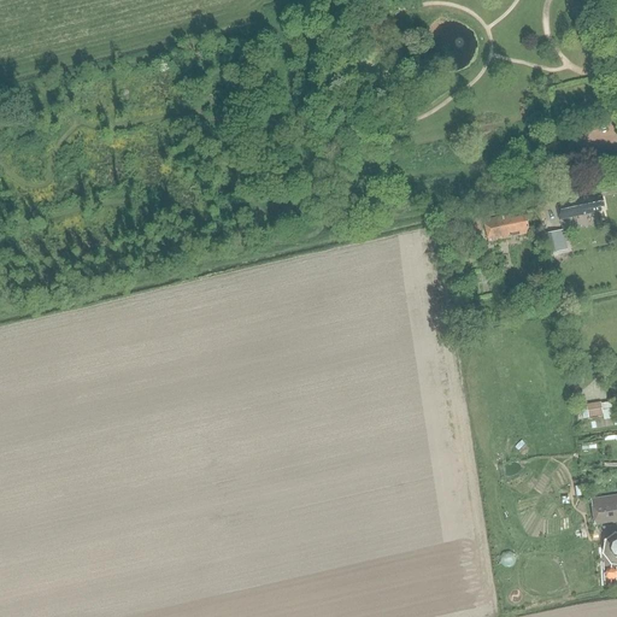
[(601,198),(598,198),(598,194),(576,199),(577,203),(571,205),(557,207),(559,221),(580,216),(593,213),(601,212),(600,207),(604,206),(601,198)]
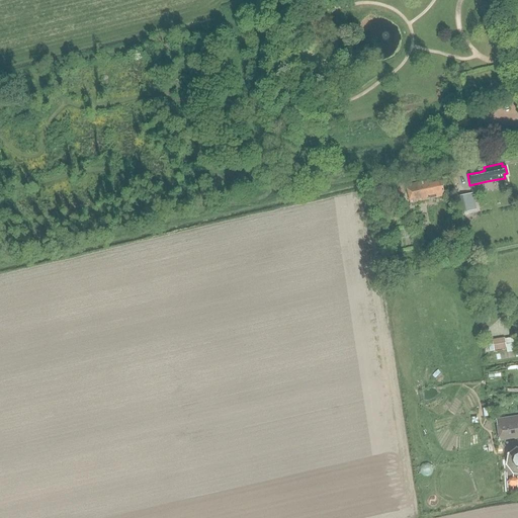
[(442,181),(432,183),(430,181),(408,186),(412,203),(444,196),(443,193),(445,192),(442,181)]
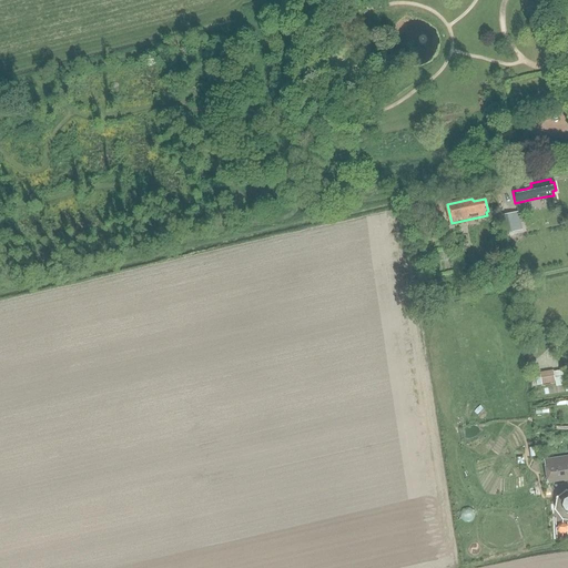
[(424,214),(422,203),(409,206),(412,216),(424,214)]
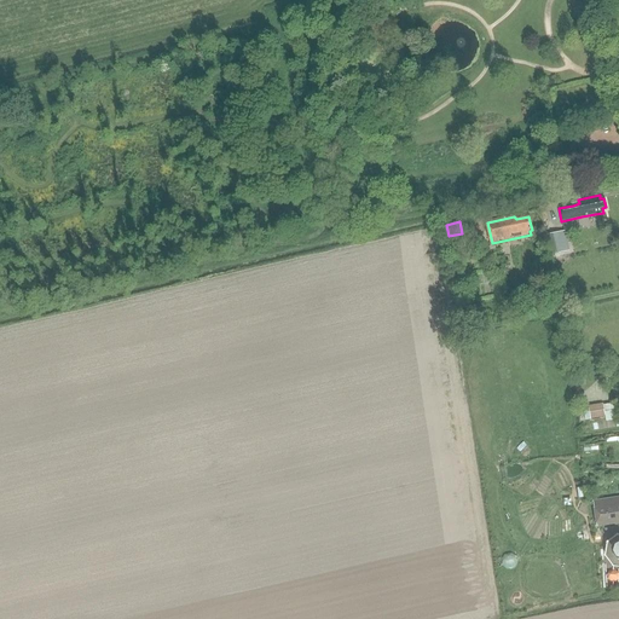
[(567,243),(560,246),(557,232),(547,236),(551,253),(568,249),(567,243)]
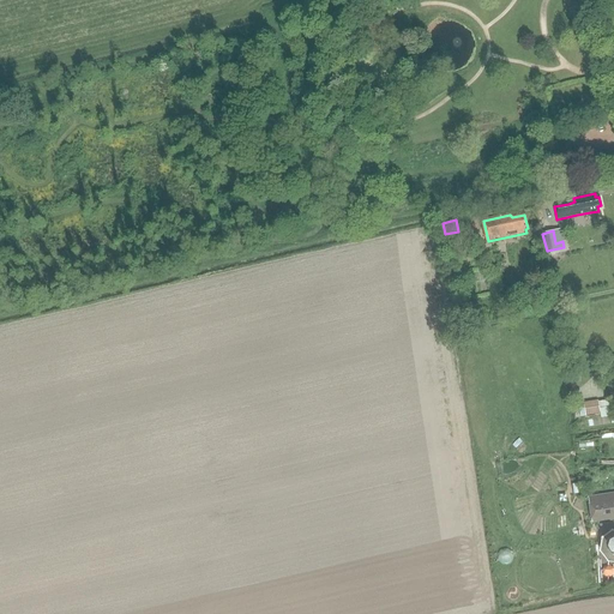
[(468,263),(474,262),(471,247),(457,250),(458,257),(467,256),(468,263)]
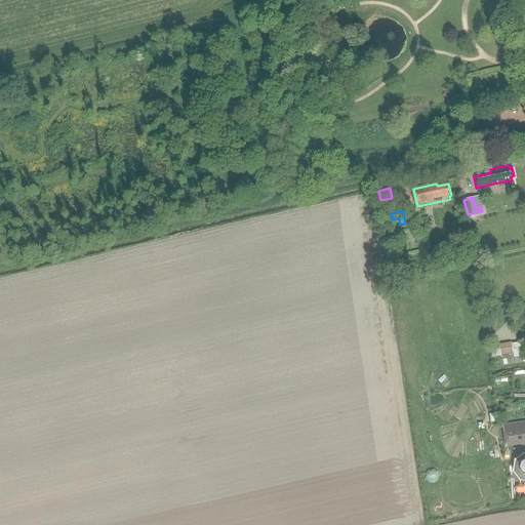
[(522,345),(512,346),(512,345),(498,346),(499,351),(495,351),(495,357),(514,354),(514,358),(518,357),(518,358),(522,357),(521,352),(523,352),(522,345)]
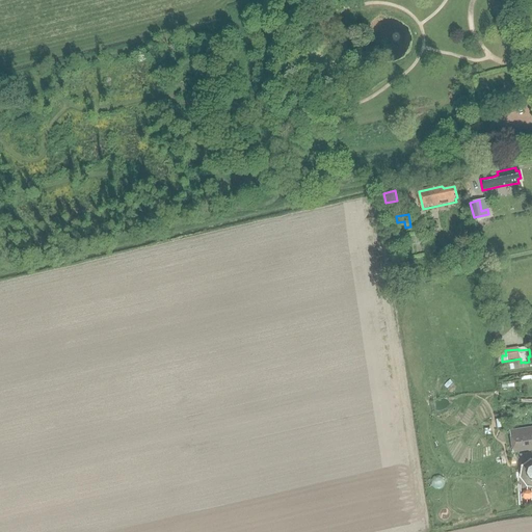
[(451,391),(454,388),(449,381),(445,386),(451,391)]
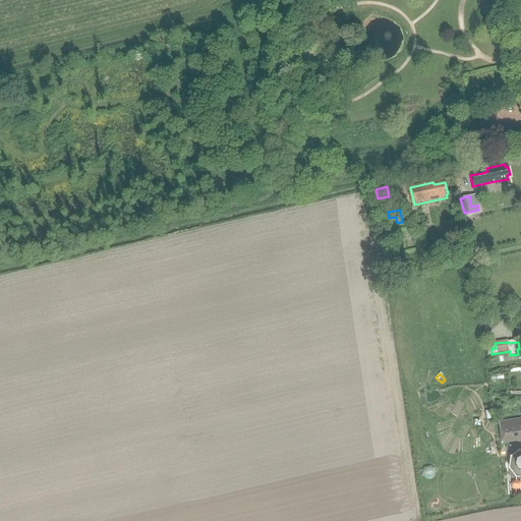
[(520,418),(499,422),(502,443),(520,439),(520,418)]
